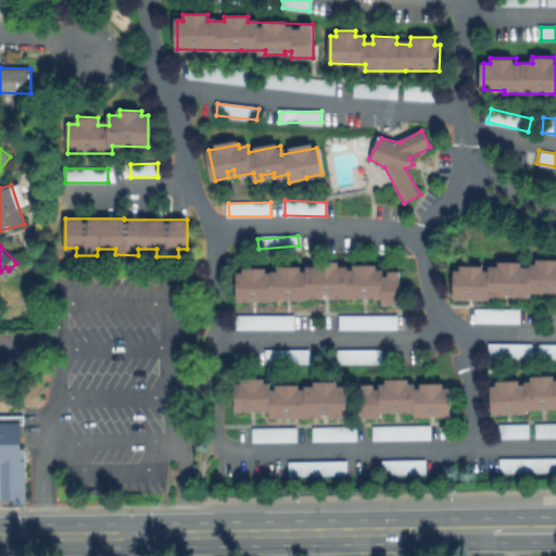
[(555,258),(555,289),(530,289),(530,293),(514,293),(514,290),(507,290),(507,300),(469,300),(469,304),(456,304),(456,274),(459,274),(459,267),(484,267),(484,274),(494,274),(494,265),(497,265),(497,260),(518,261),(518,265),(538,265),(538,258),(555,258)]
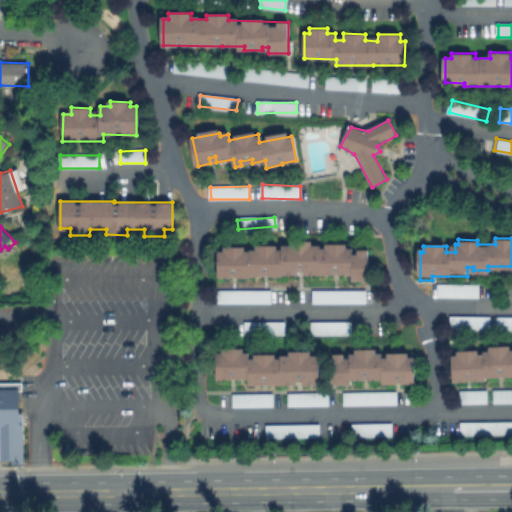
[(309,240),(308,250),(324,250),(324,243),(343,243),(343,250),(352,250),(352,280),(218,279),(218,249),(224,249),(224,247),(243,247),(243,249),(255,249),(255,245),(276,245),(276,250),(290,250),(290,240),(309,240)]
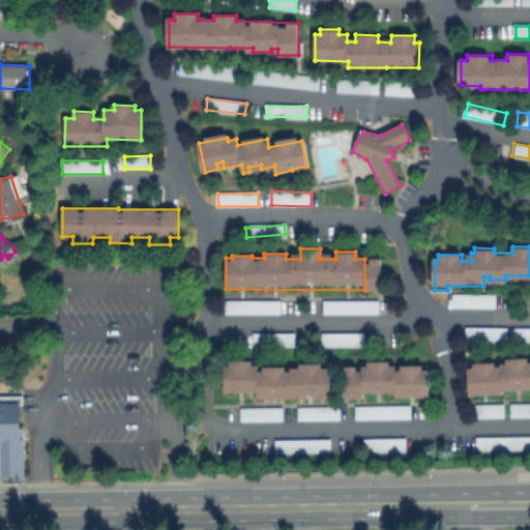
[(496,295),(496,307),(453,307),(454,295),(496,295)]
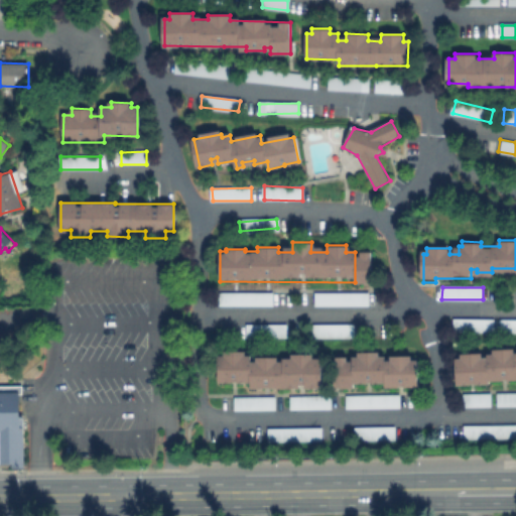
[(273,292),(273,305),(221,305),(221,292),(273,292)]
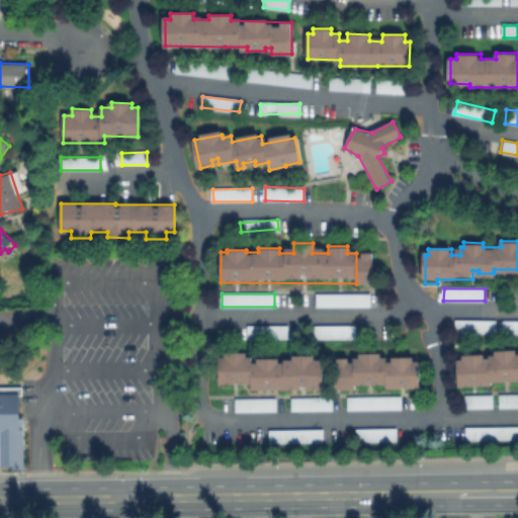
[(369,293),(369,307),(318,308),(318,294),(369,293)]
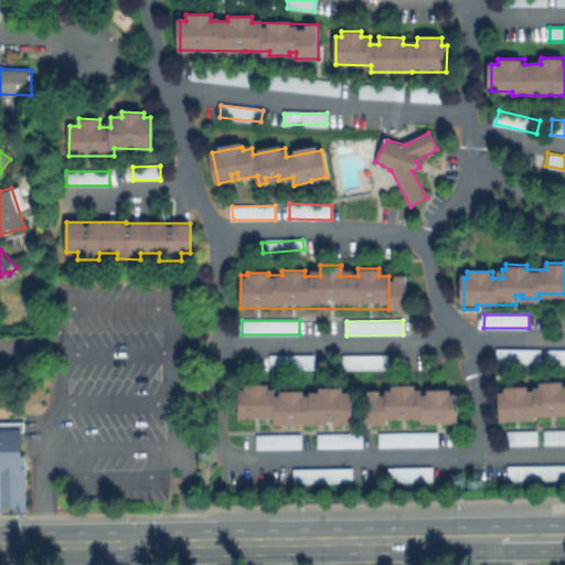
[(541,351),(541,363),(500,363),(500,350),(541,351)]
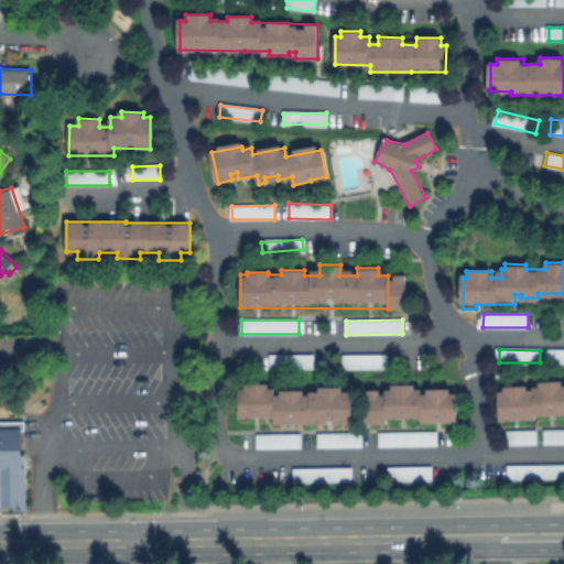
[(563,350),(563,362),(550,362),(550,350),(563,350)]
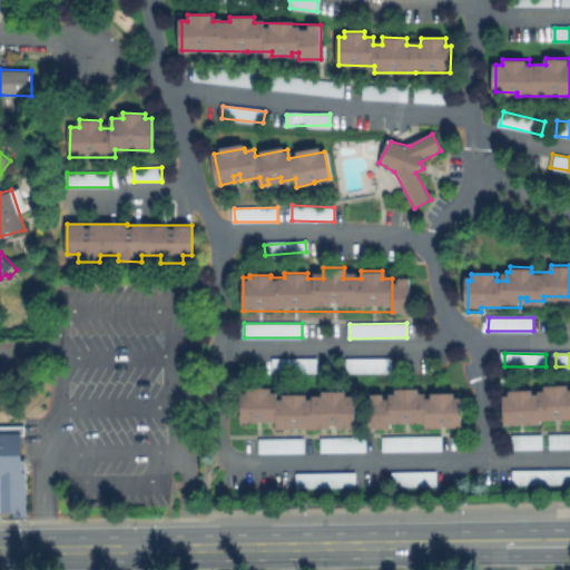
[(316,359),(316,373),(274,373),(274,359),(316,359)]
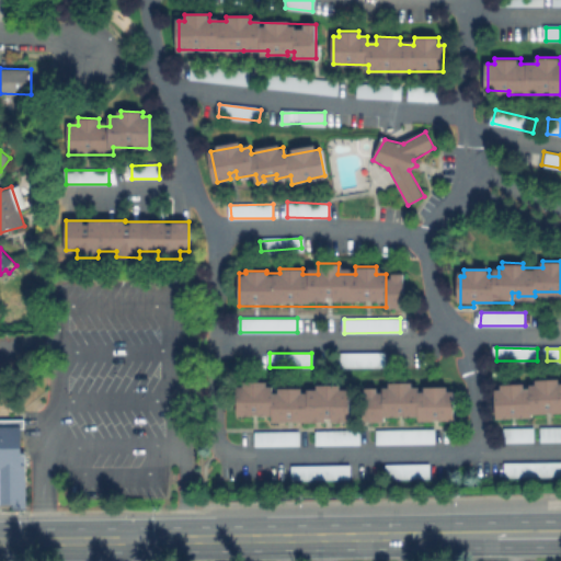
[(385,354),(385,364),(342,364),(342,354),(385,354)]
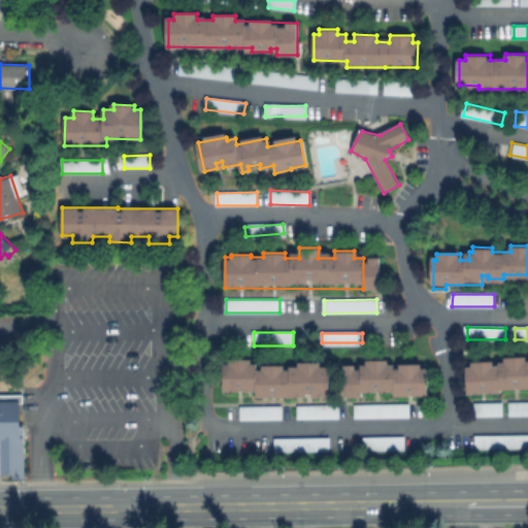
[(527,358),(527,363),(527,386),(502,386),(502,391),(468,391),(468,363),(502,363),(502,358),(527,358)]
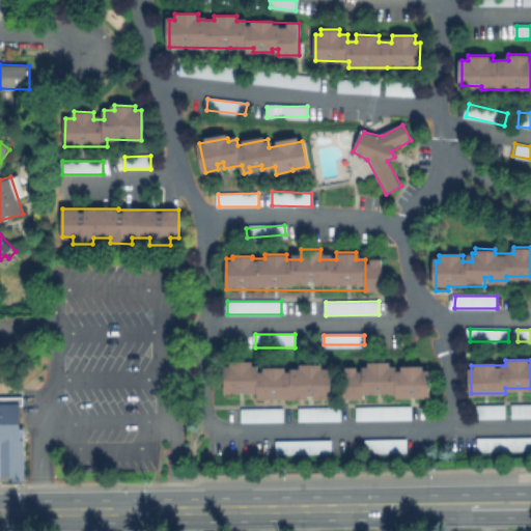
[(387,361),(387,367),(393,367),(393,397),(337,396),(337,366),(358,366),(358,367),(369,367),(369,361),(387,361)]
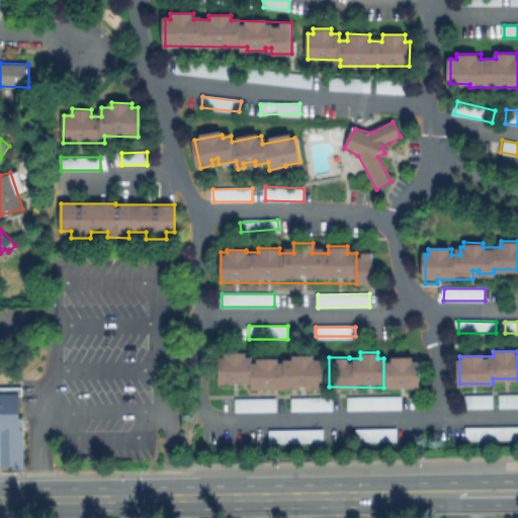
[(251,356),(251,362),(297,360),(297,359),(321,358),(322,390),(306,390),(306,387),(255,390),(255,382),(221,383),(221,357),(251,356)]
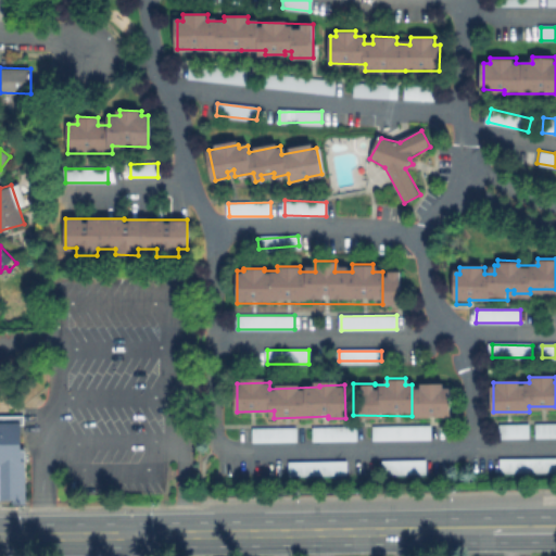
[(442,384),(442,389),(451,389),(451,418),(418,418),(418,389),(419,389),(419,384),(442,384)]
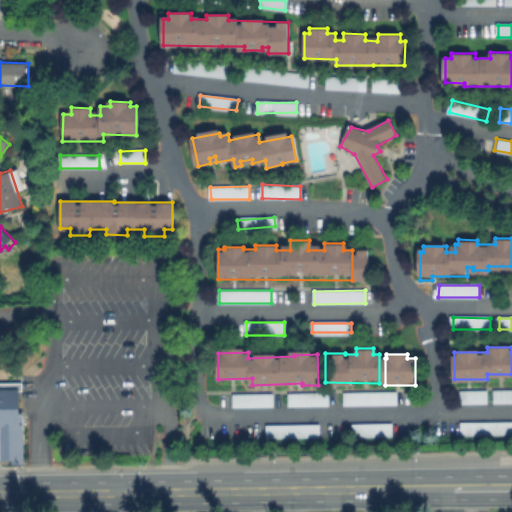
[(0,383),(22,383),(22,390),(18,390),(18,414),(23,414),(24,465),(11,465),(11,461),(0,461),(0,383)]
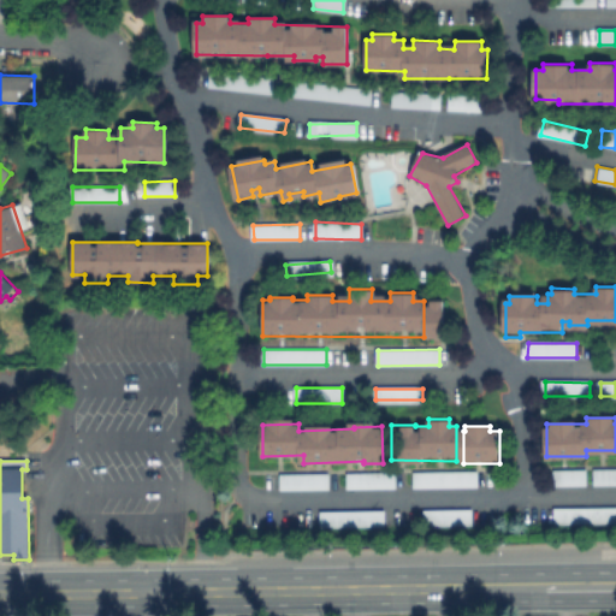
[(586,471),(586,485),(558,485),(558,469),(586,471)]
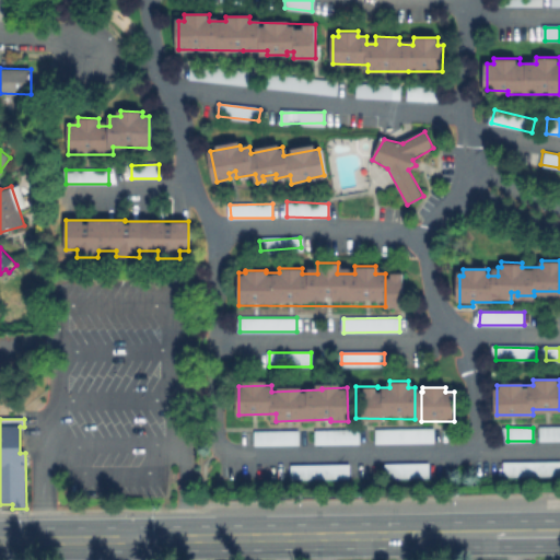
[(559,427),(559,441),(541,441),(541,427),(559,427)]
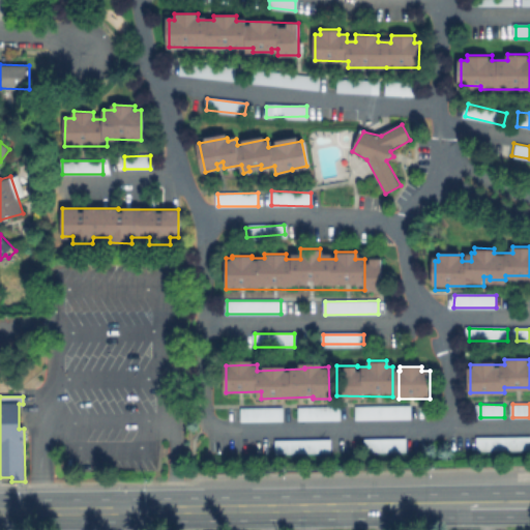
[(285,407),(285,421),(240,421),(240,406),(285,407)]
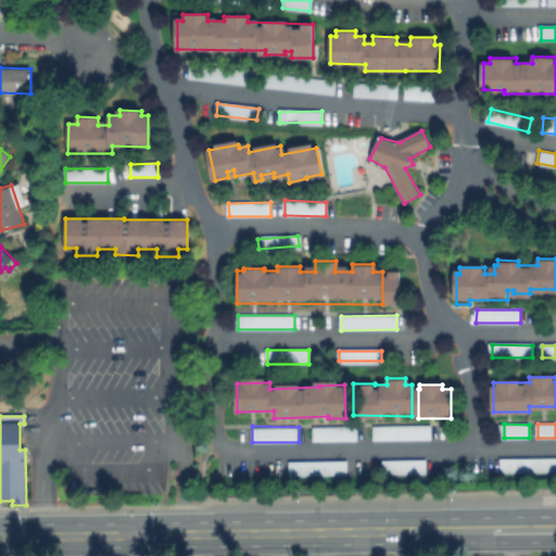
[(358,426),(358,442),(313,442),(313,426),(358,426)]
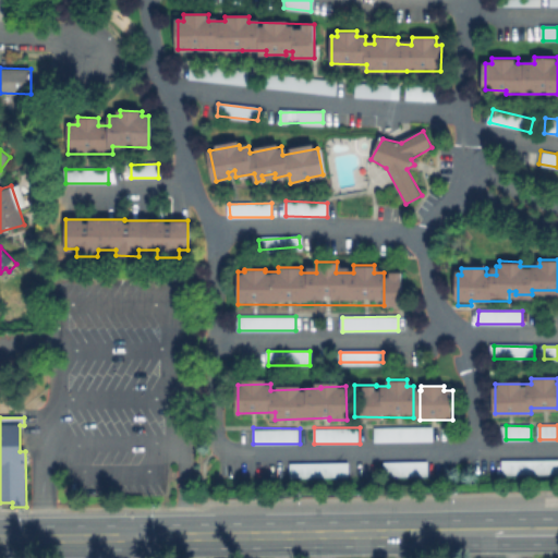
[(433,428),(433,441),(376,440),(376,428),(433,428)]
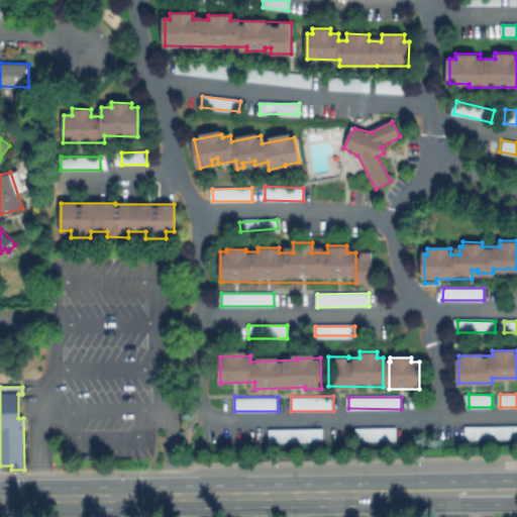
[(516,427),(516,437),(467,437),(467,427),(516,427)]
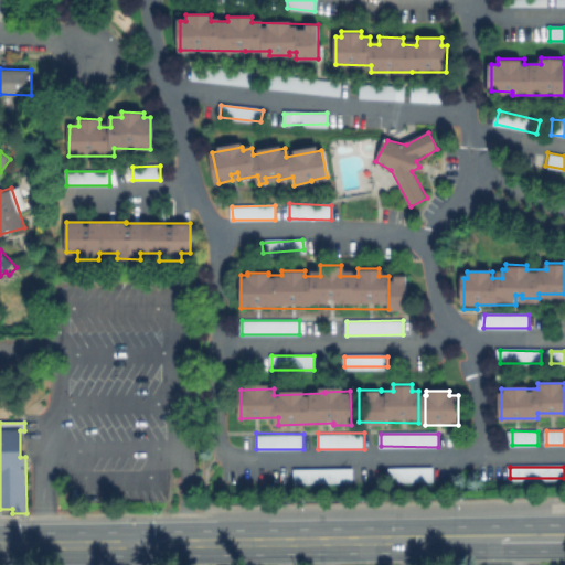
[(352,468),(352,483),(289,483),(289,468),(352,468)]
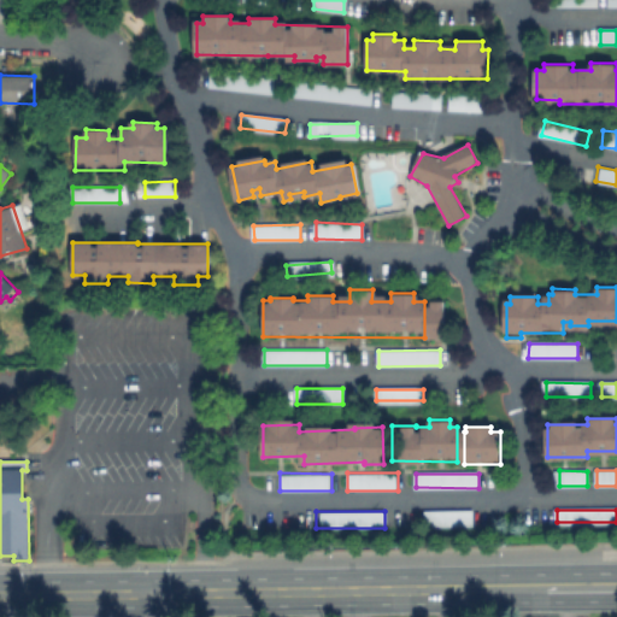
[(474,511),(472,524),(422,524),(422,511),(474,511)]
